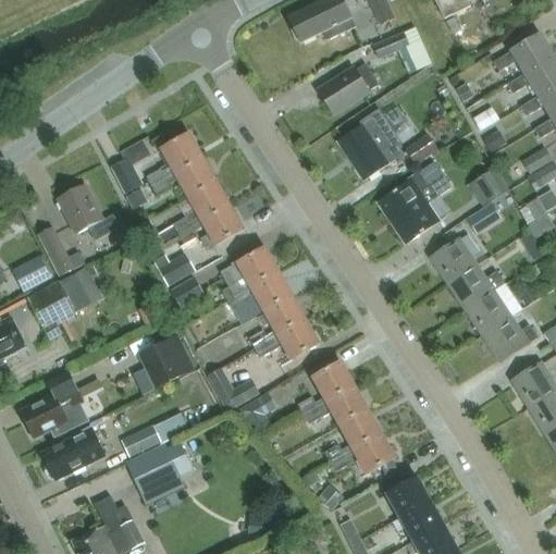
[(300,40),(323,31),(328,39),(355,26),(342,0),(323,0),(289,16),(300,40)]
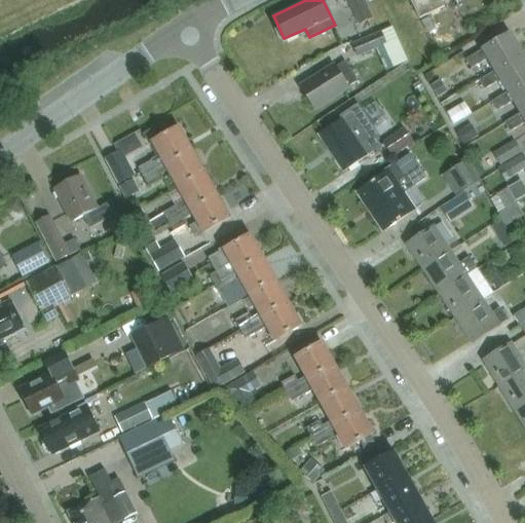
[(347,0),(359,23),(372,16),(364,0),(347,0)]
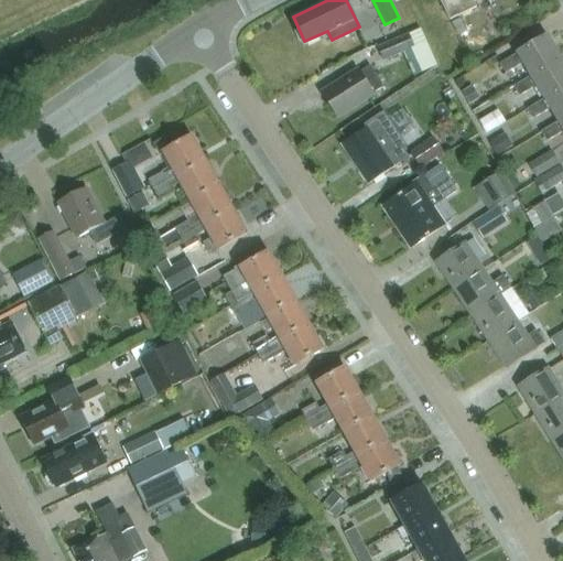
[(441,0),(450,18),(476,4),(474,0),(441,0)]
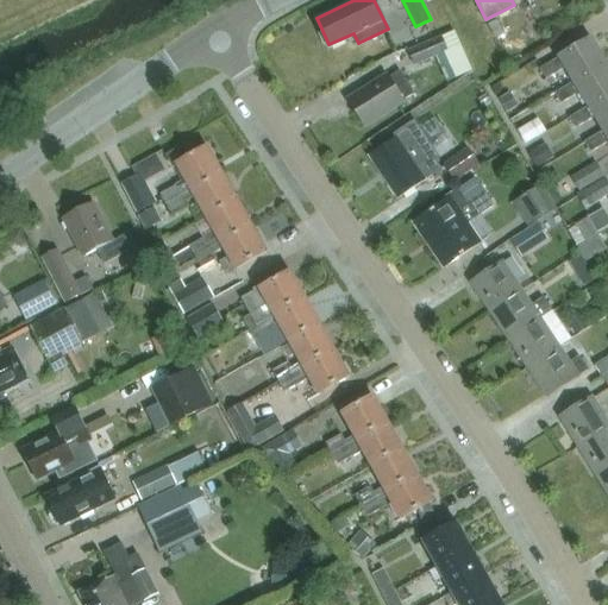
[(497,17),(488,21),(494,36),(503,31),(497,17)]
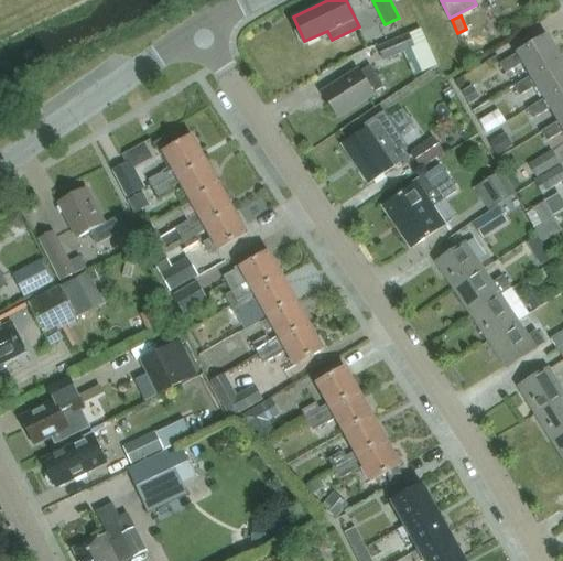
[(378,45),(383,58),(414,44),(408,32),(378,45)]
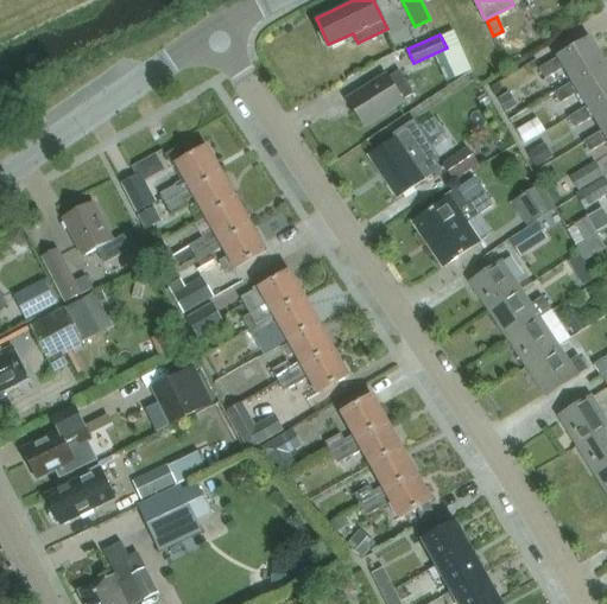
[(563,65),(571,80),(605,61),(589,35),(557,55),(539,67),(545,76),(563,65)]
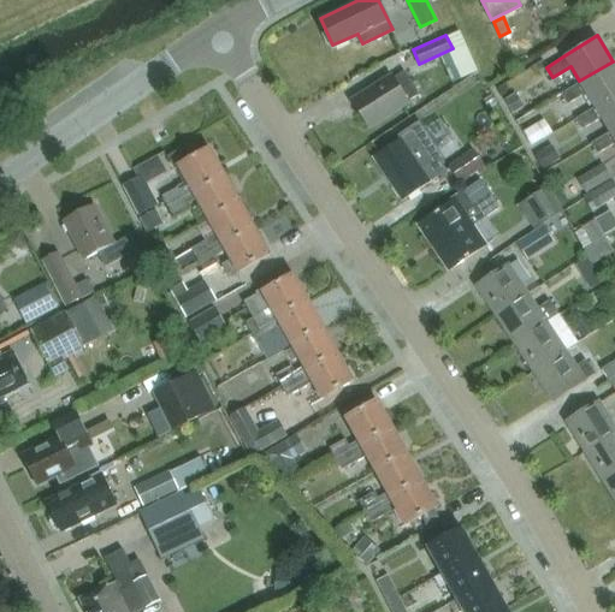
[(579,81),(561,91),(567,102),(586,90),(595,105),(614,93),(614,65),(613,61),(579,81)]
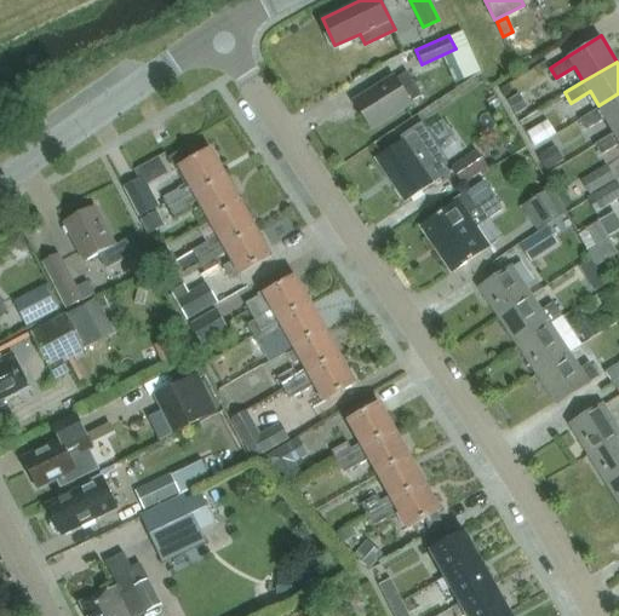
[(394,76),(356,99),(372,125),(423,93),(407,70),(395,78),(394,76)]
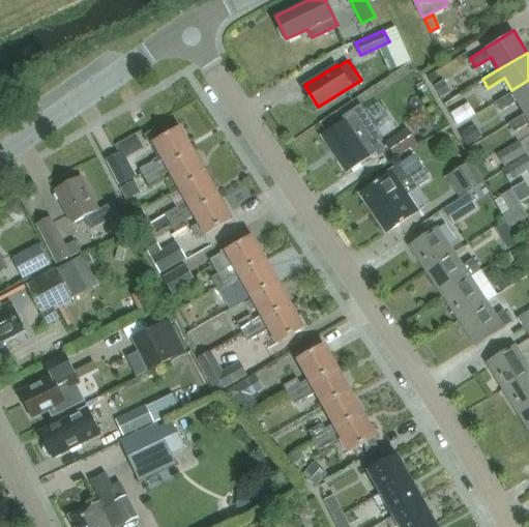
[(435,83),(433,84),(440,96),(441,95),(450,90),(442,78),(435,83)]
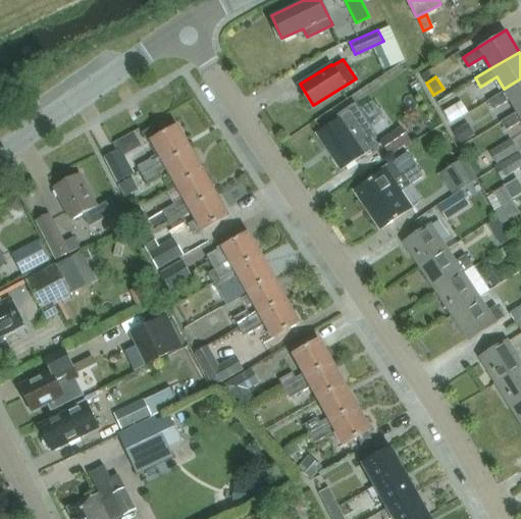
[(520,107),(520,79),(504,89),(487,99),(492,107),(509,98),(516,110),(520,107)]
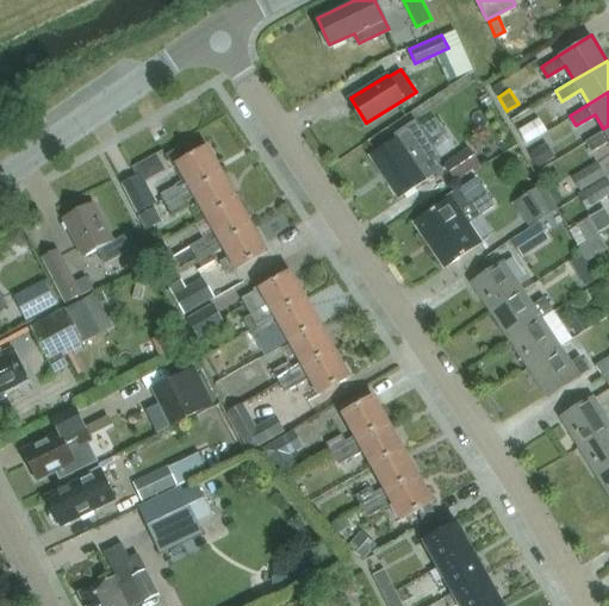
[(519,127),(526,142),(545,130),(536,117),(519,127)]
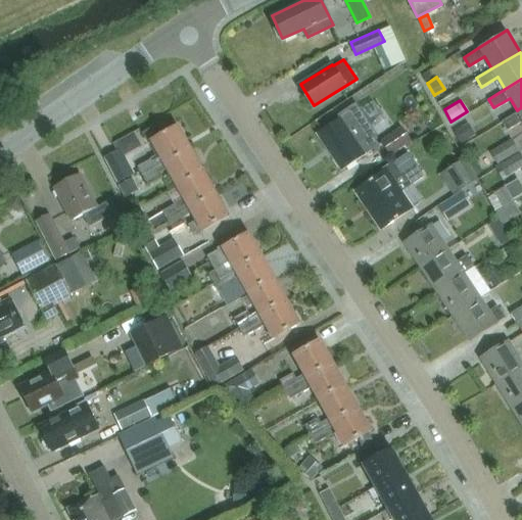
[(521,107),(517,110),(502,120),(507,129),(521,119),(521,107)]
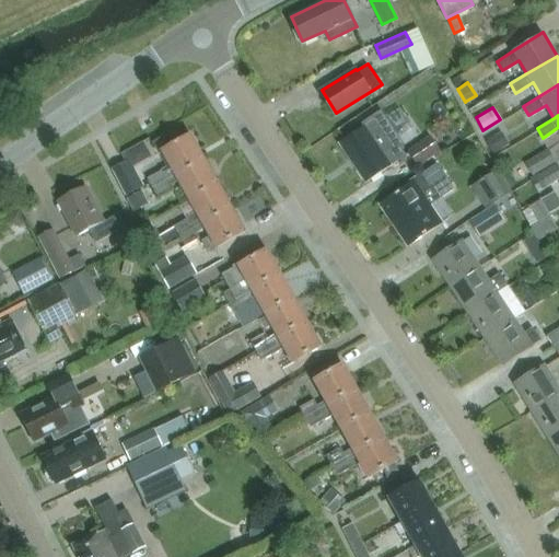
[(367,180),(391,163),(382,150),(400,138),(387,117),(371,129),(367,124),(340,141),(367,180)]
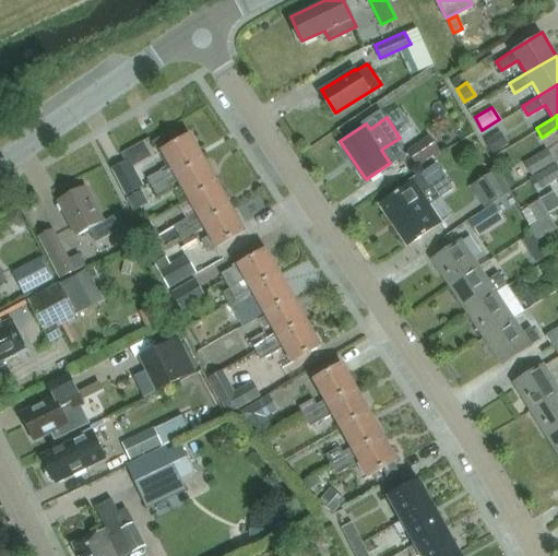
[(170,163),(161,168),(161,169),(166,178),(176,173),(203,157),(190,132),(175,141),(169,130),(152,140),(158,152),(163,150),(170,163)]
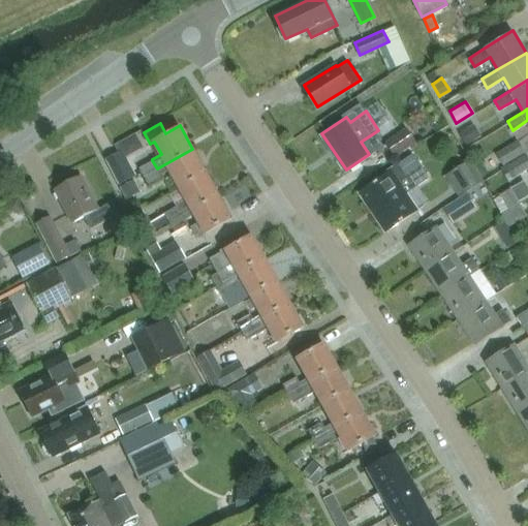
[(415,141),(406,127),(385,141),(395,155),(415,141)]
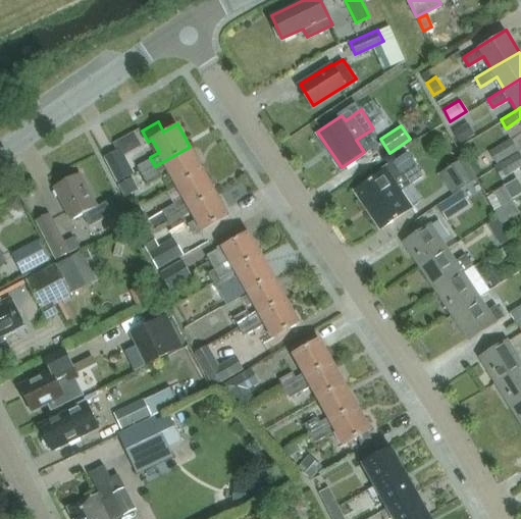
[(488,150),(496,162),(518,149),(511,138),(488,150)]
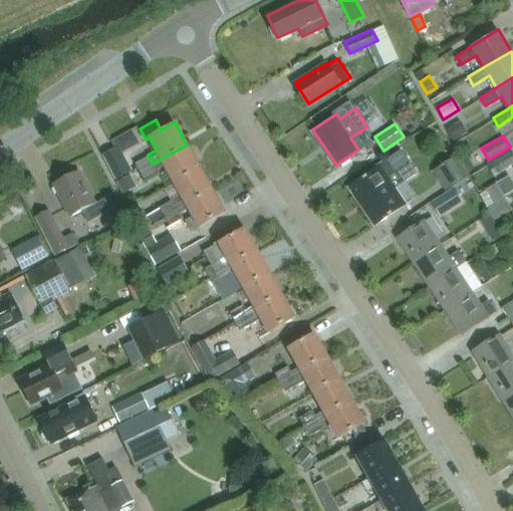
[(162,159),(164,164),(174,181),(199,167),(187,145),(162,159)]
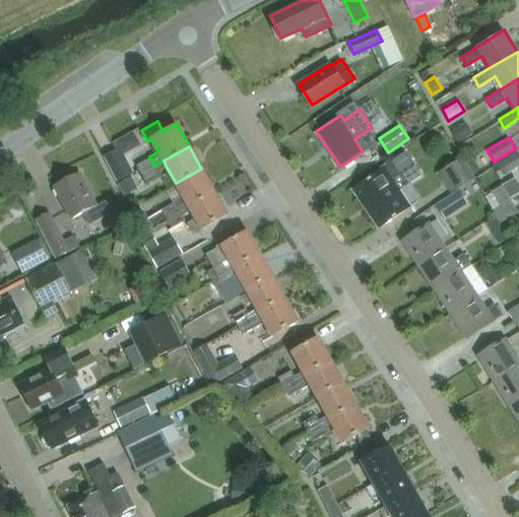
[(104,154),(117,180),(129,174),(116,148),(104,154)]
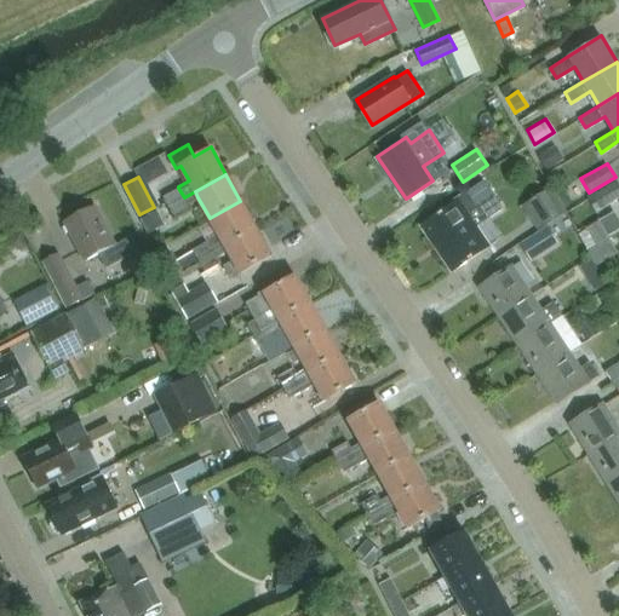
[(618,195),(618,184),(615,178),(586,196),(596,209),(618,195)]
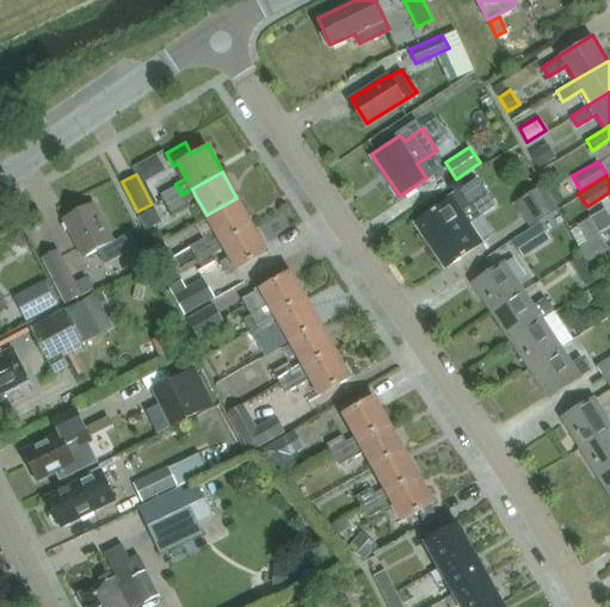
[(447,196),(449,198),(417,220),(447,265),(480,242),(467,223),(494,204),(476,177),(447,196)]
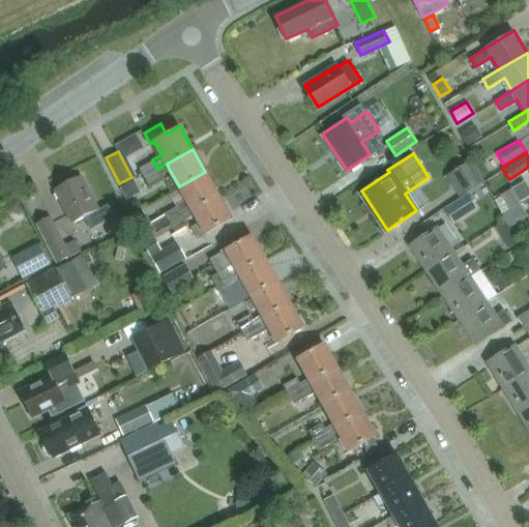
[(483,180),(470,158),(445,175),(459,196),(483,180)]
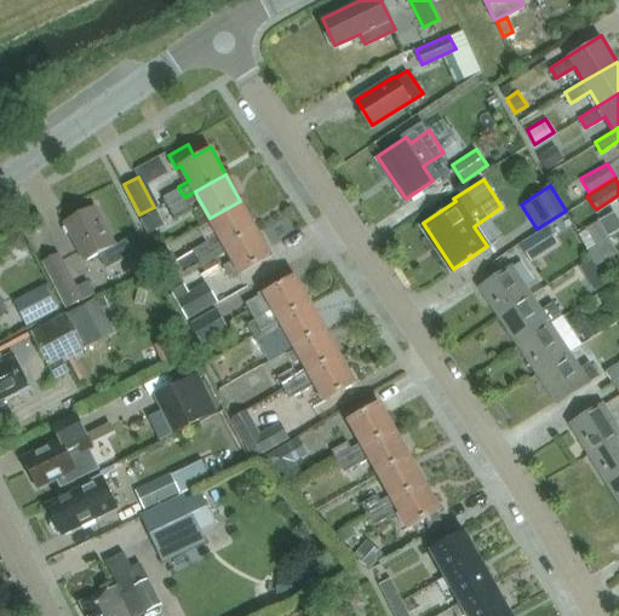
[(178,188),(164,195),(170,206),(184,197),(178,188)]
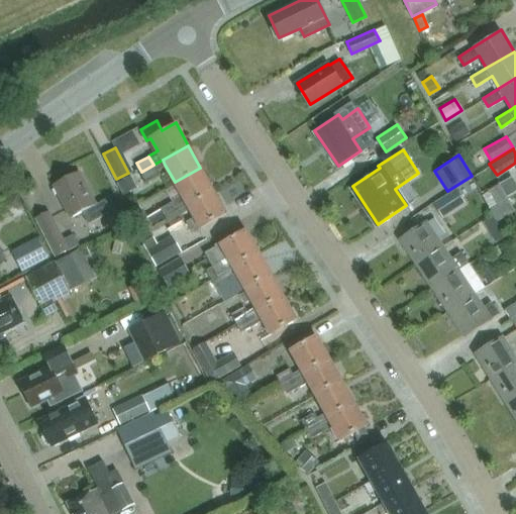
[(146,181),(159,174),(153,165),(141,172),(146,181)]
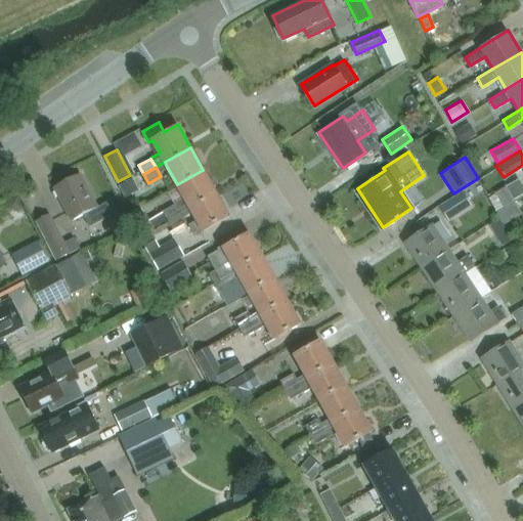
[(203,170),(177,184),(185,199),(177,203),(181,212),(190,207),(216,192),(203,170)]
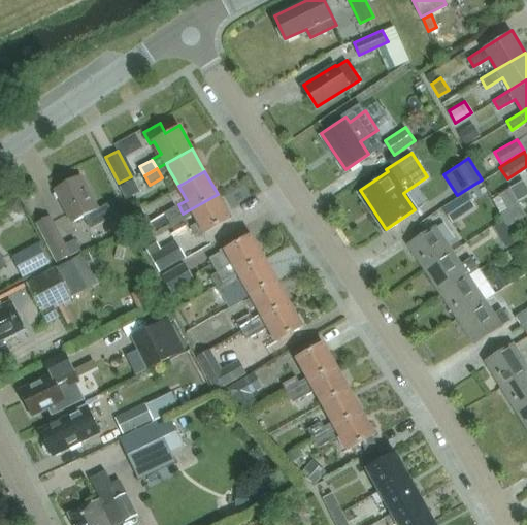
[(90,227),(118,214),(110,200),(98,206),(81,173),(55,187),(71,221),(84,215),(90,227)]
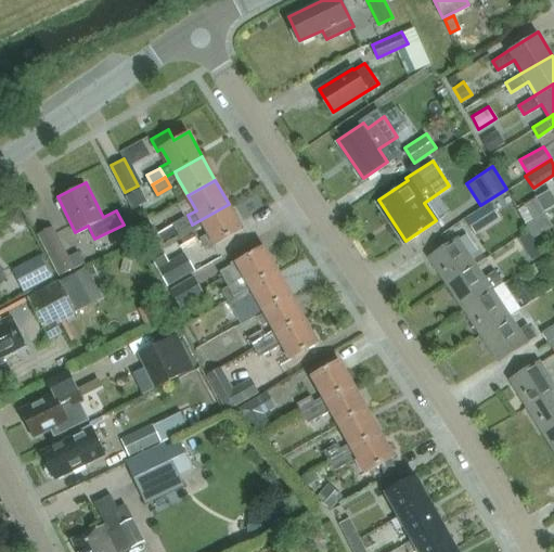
[(145,184),(130,191),(136,206),(152,200),(145,184)]
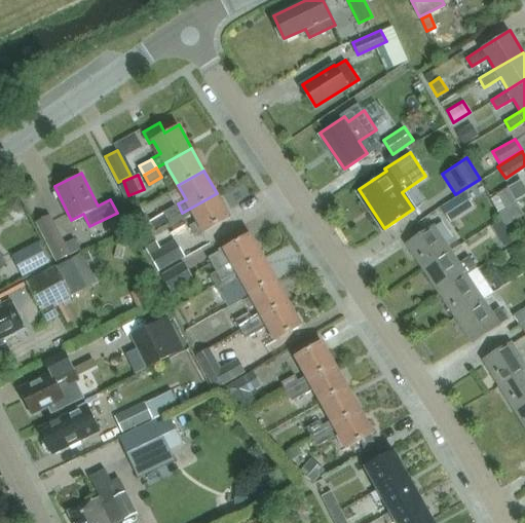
[(496,192),(504,206),(515,199),(508,186),(496,192)]
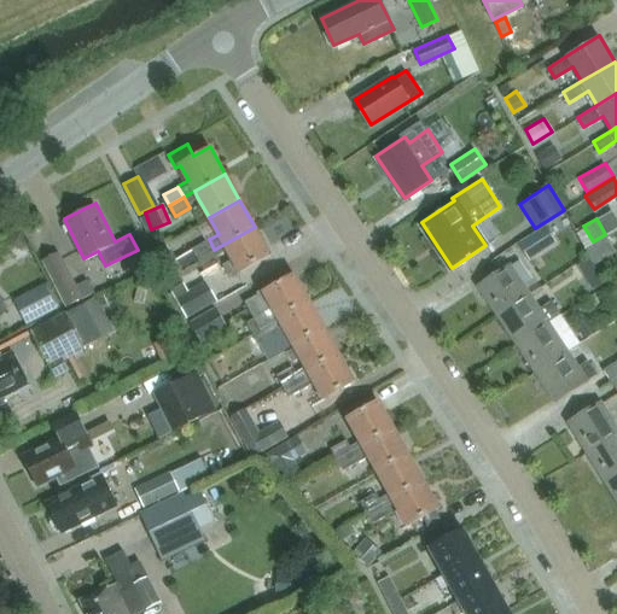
[(543,224),(517,241),(528,259),(554,243),(543,224)]
